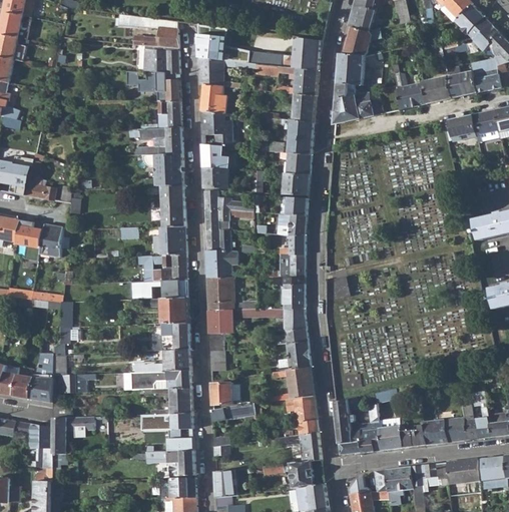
[(4,0),(2,10),(21,15),(29,17),(33,0),(4,0)]
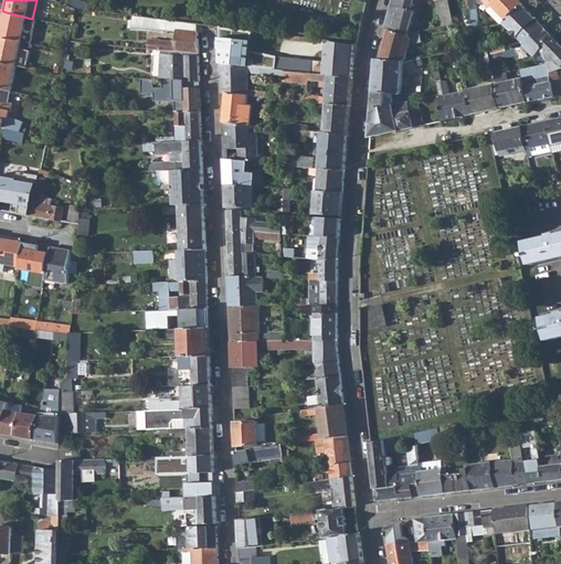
[(87,10),(88,6),(75,0),(67,0),(66,2),(71,3),(71,6),(82,10),(87,10)]
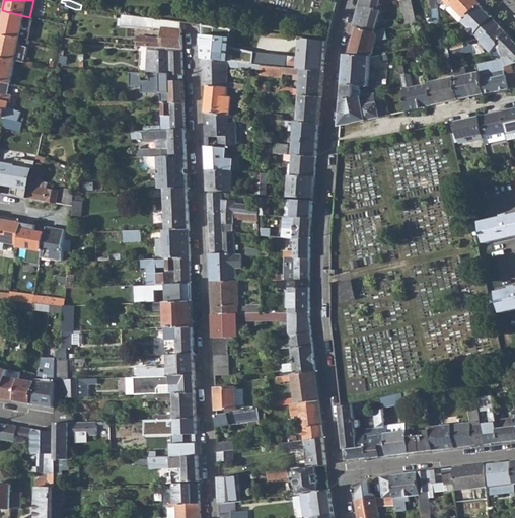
[(355,26),(373,31),(381,0),(356,0),(350,25),(355,26)]
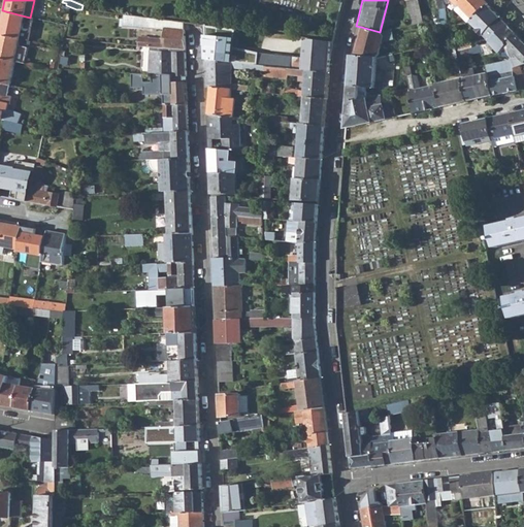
[(421,22),(417,0),(405,1),(408,25),(421,22)]
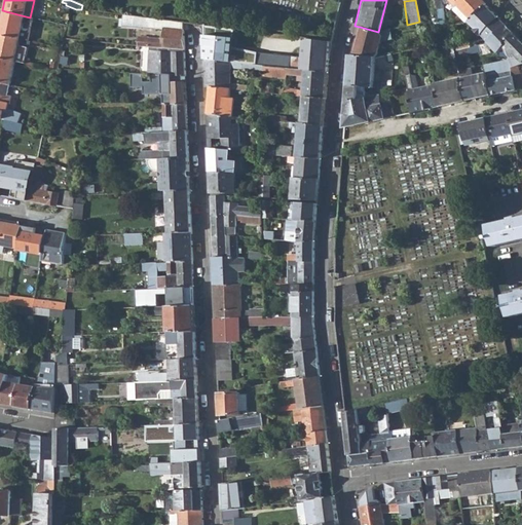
[(482,4),(478,0),(434,0),(436,16),(436,27),(442,26),(440,0),(446,0),(452,7),(452,8),(464,23),(465,22),(482,4)]
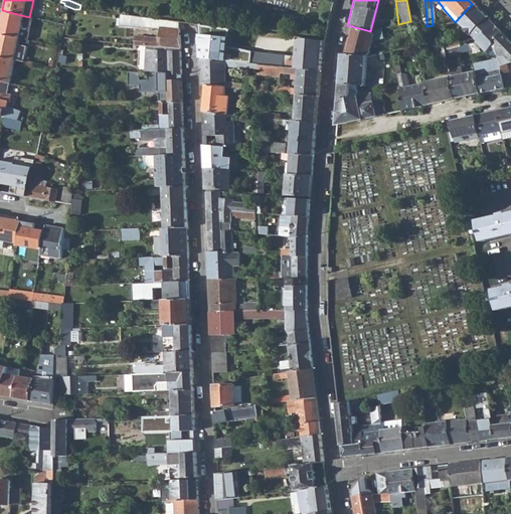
[(491,24),(472,4),(456,21),(462,28),(465,26),(467,28),(470,26),(472,28),(475,27),(481,33),(491,24)]
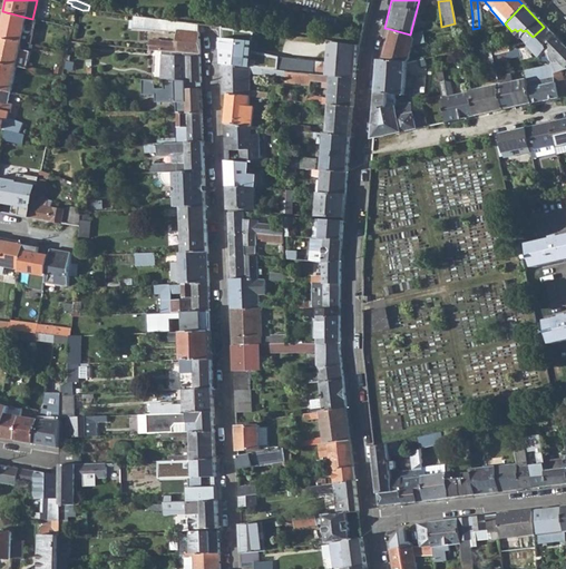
[(23,17),(2,11),(0,21),(0,38),(19,41),(23,17)]
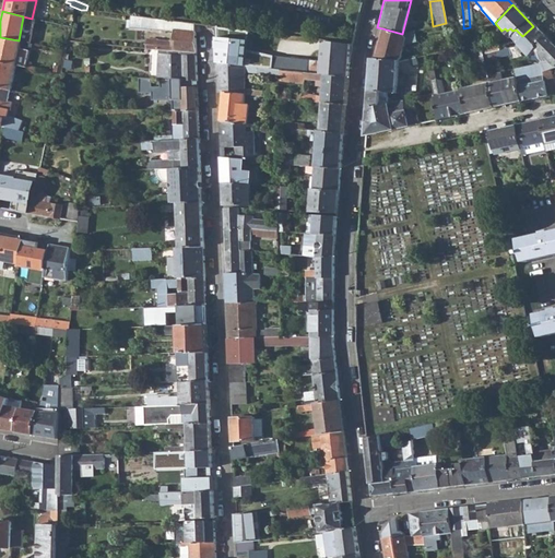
[(156,48),(188,51),(192,51),(191,24),(130,15),(128,28),(172,34),(173,42),(156,40),(156,39),(146,38),(145,47),(156,48)]
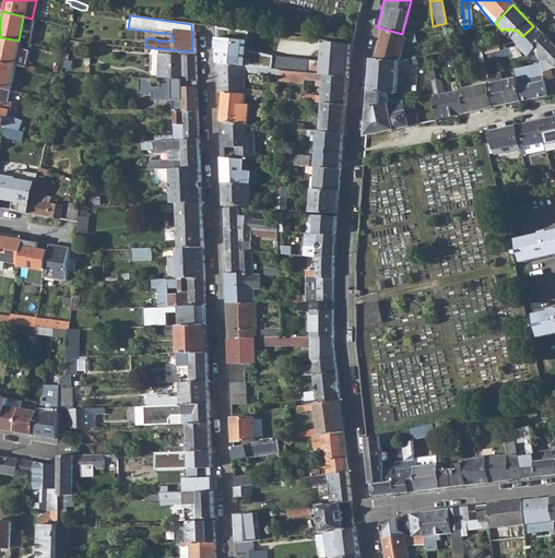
[(542,35),(533,26),(522,36),(514,44),(505,46),(508,59),(518,55),(512,48),(516,45),(523,52),(524,52),(531,46),(542,35)]
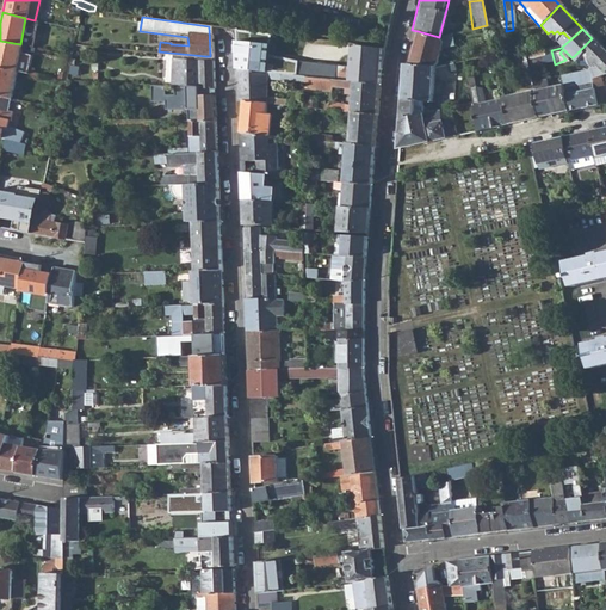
[(418,31),(409,63),(432,67),(436,63),(436,59),(440,60),(443,54),(438,51),(439,44),(451,42),(450,34),(439,37),(418,31)]
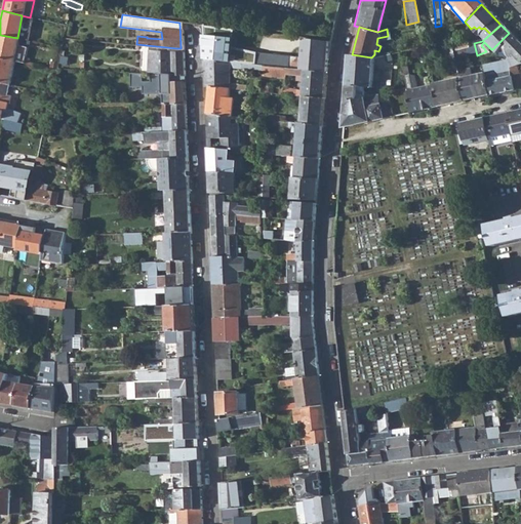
[(422,37),(429,36),(428,29),(421,30),(422,37)]
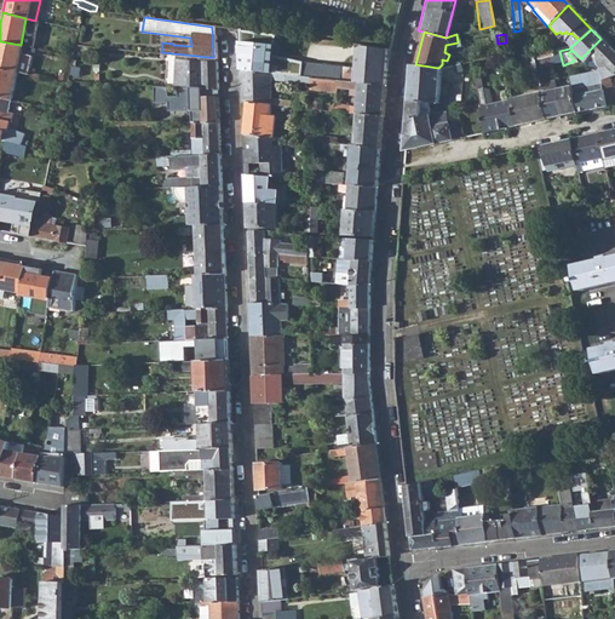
[(614,53),(601,39),(588,51),(592,62),(595,73),(597,73),(599,70),(599,69),(599,68),(598,67),(601,64),(611,75),(614,82),(614,53)]
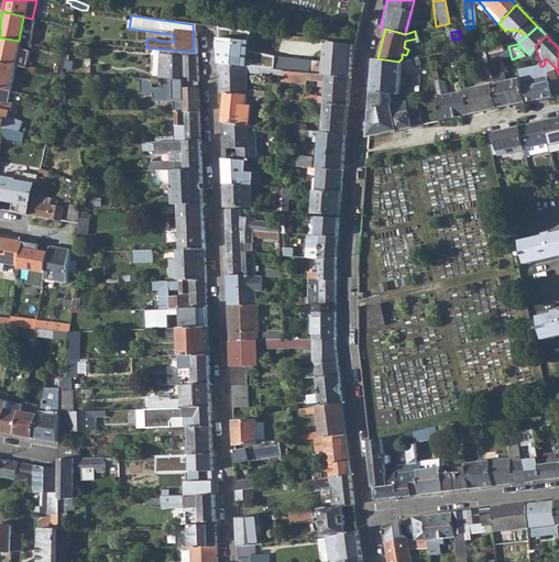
[(19,41),(0,37),(0,62),(13,65),(22,67),(26,50),(17,48),(19,41)]
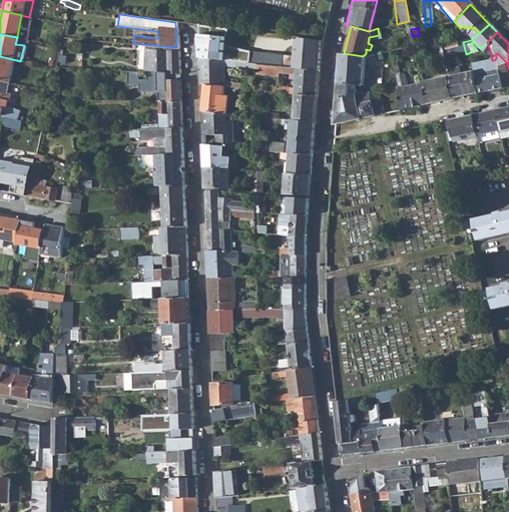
[(438,43),(438,44),(439,49),(451,46),(455,45),(453,39),(438,43)]
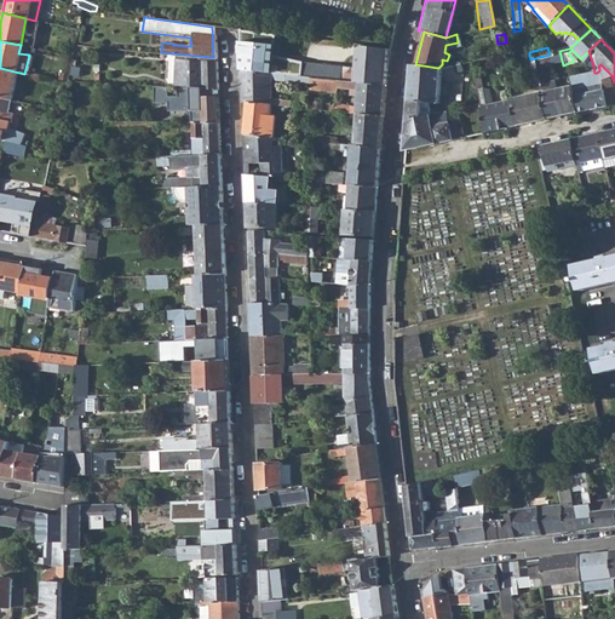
[(559,51),(550,55),(545,56),(546,63),(555,61),(556,70),(563,68),(563,66),(559,51)]
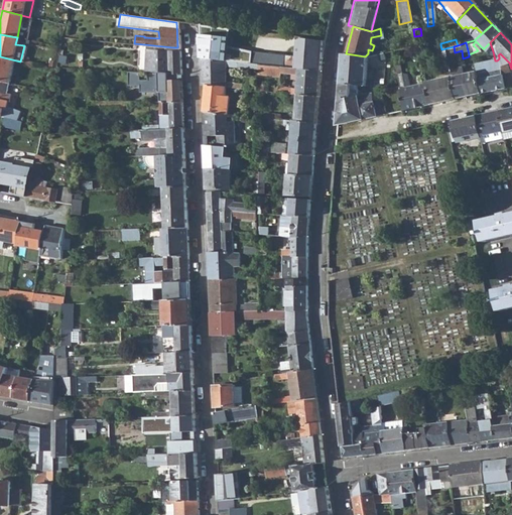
[(490,42),(484,48),(485,53),(493,51),(490,42)]
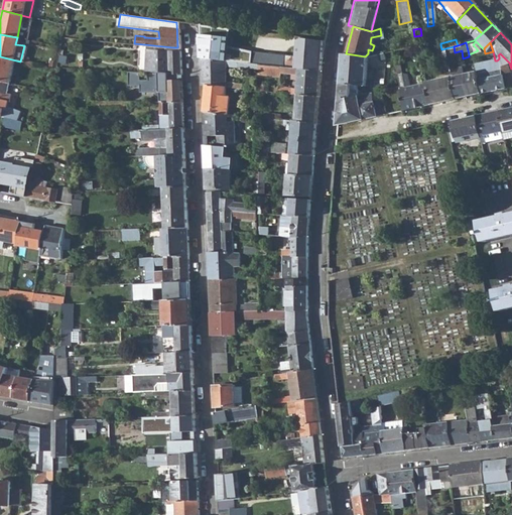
[(156,73),(165,73),(178,74),(177,50),(173,50),(173,47),(144,44),(143,72),(156,73)]
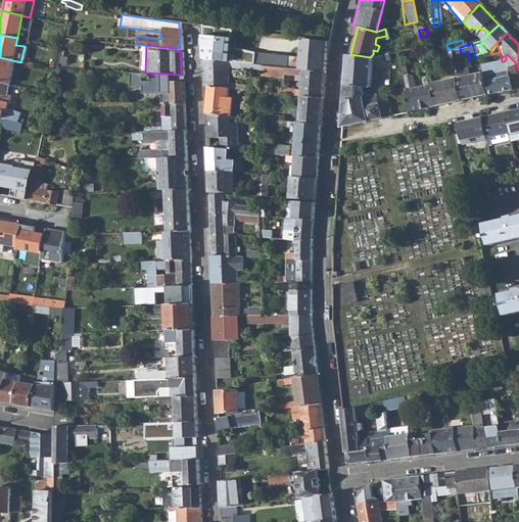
[(453,73),(453,70),(447,50),(446,45),(438,48),(444,74),(453,73)]
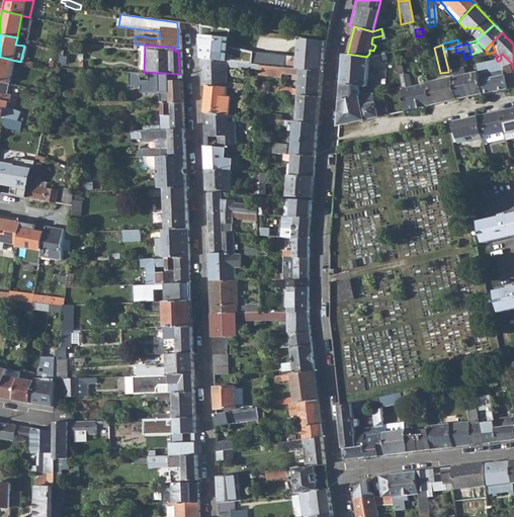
[(281,53),(224,47),(223,61),(256,65),(319,71),(321,56),(300,54),(298,57),(281,56),(281,53)]
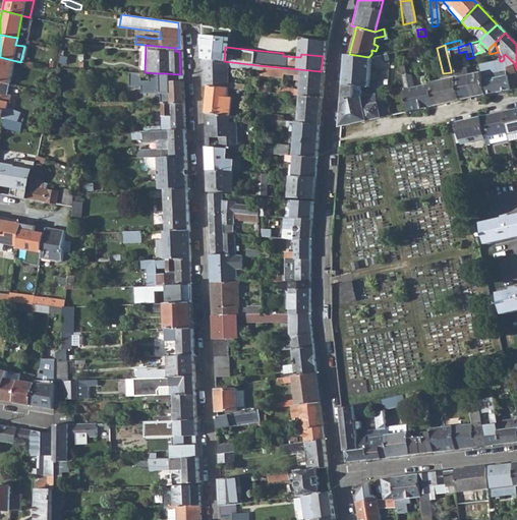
[(343,55),(340,100),(358,96),(386,91),(385,85),(370,88),(370,91),(363,93),(358,93),(358,87),(365,87),(368,62),(376,62),(387,60),(386,53),(368,57),(349,54),(344,54),(343,55)]
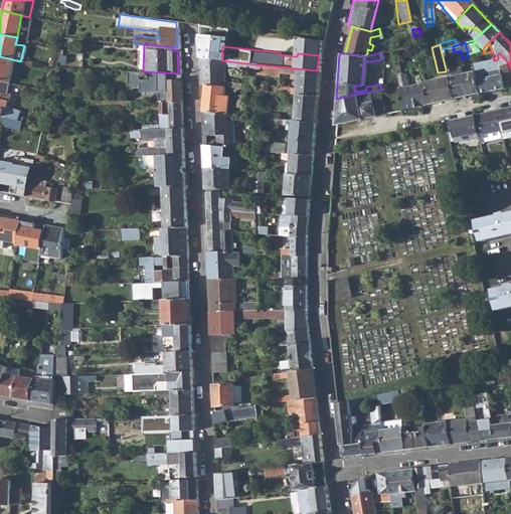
[(12,59),(0,56),(0,79),(7,81),(12,59)]
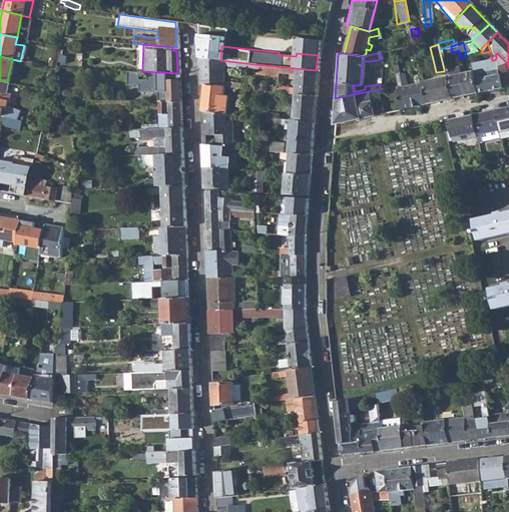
[(253,69),(253,64),(220,60),(196,58),(197,84),(201,84),(221,86),(235,88),(236,82),(221,81),(221,65),(253,69)]
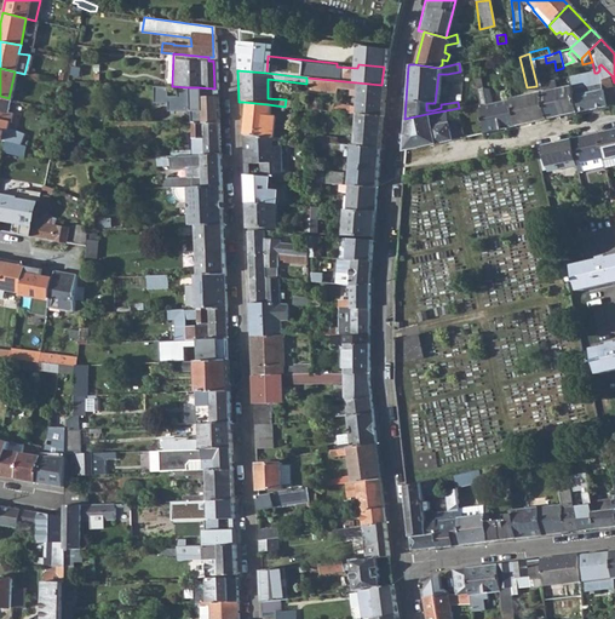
[(597,79),(604,105),(614,103),(614,102),(605,76),(597,79)]
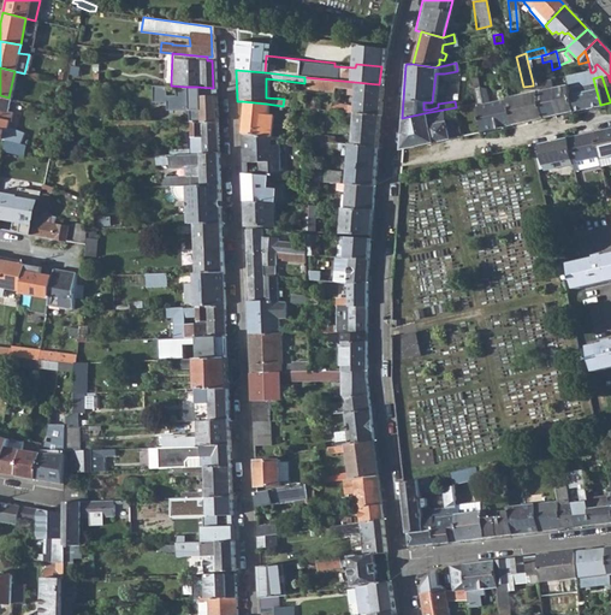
[(377,116),(379,84),(304,77),(304,83),(303,89),(331,92),(331,87),(345,88),(345,87),(354,88),(351,106),(343,105),(343,112),(377,116)]
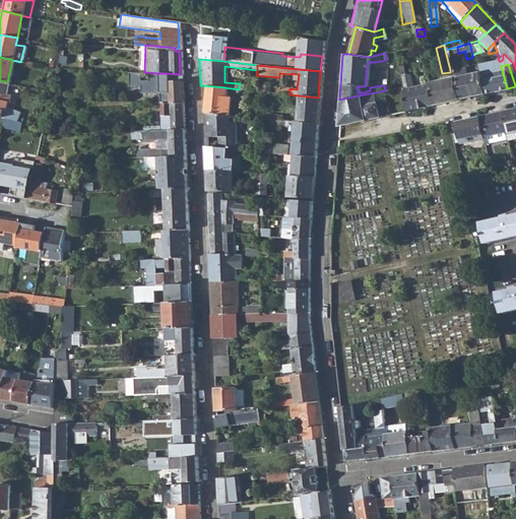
[(404,111),(432,105),(427,82),(426,77),(422,78),(423,83),(405,87),(400,65),(396,65),(404,111)]
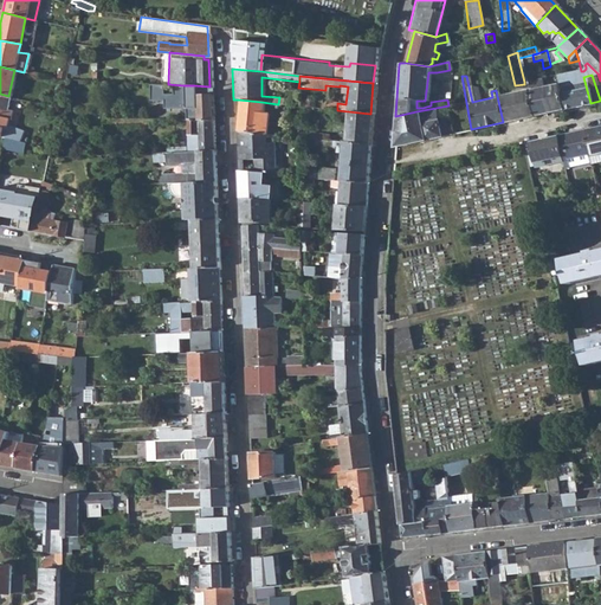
[(561,110),(590,103),(583,77),(555,83),(561,110)]
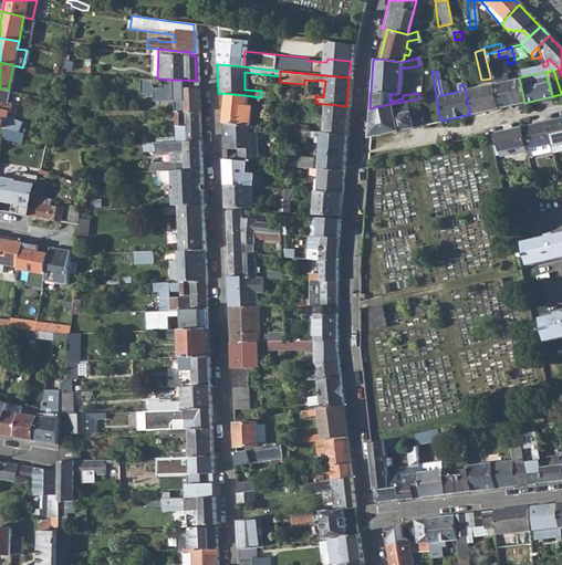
[(497,108),(510,105),(505,81),(502,73),(490,76),(490,79),(491,84),(497,108)]
